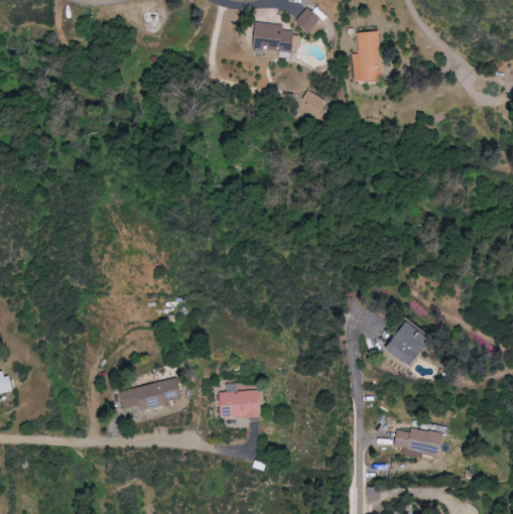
[(306,30),(318,17),(306,6),(294,19),(306,30)]
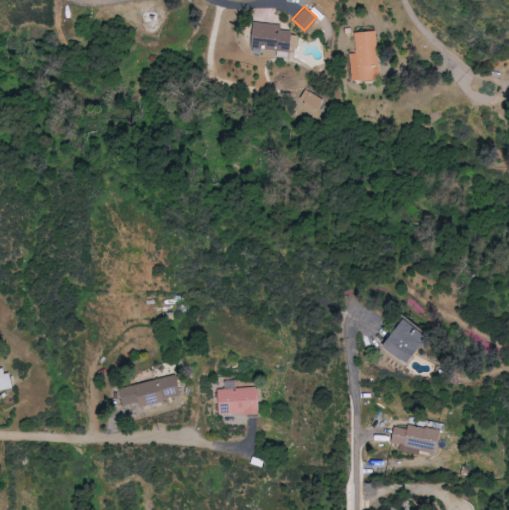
[(289,50),(290,29),(278,29),(279,22),(253,21),(252,51),(261,52),(261,49),(289,50)]
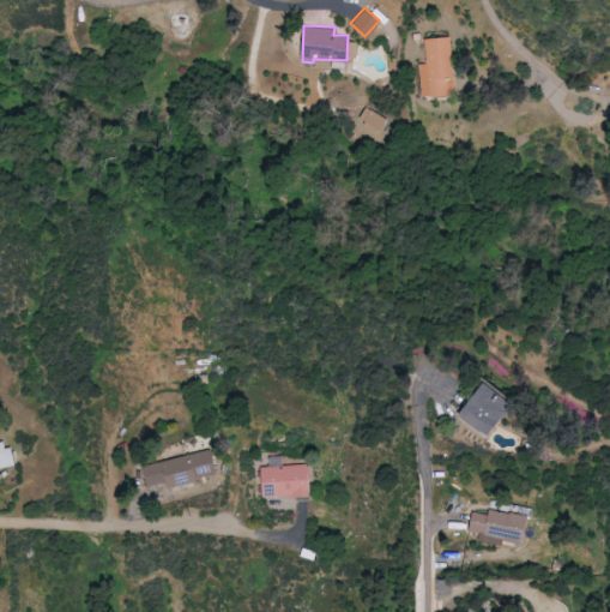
[(418,95),(451,94),(450,36),(423,36),(423,61),(417,61),(418,95)]
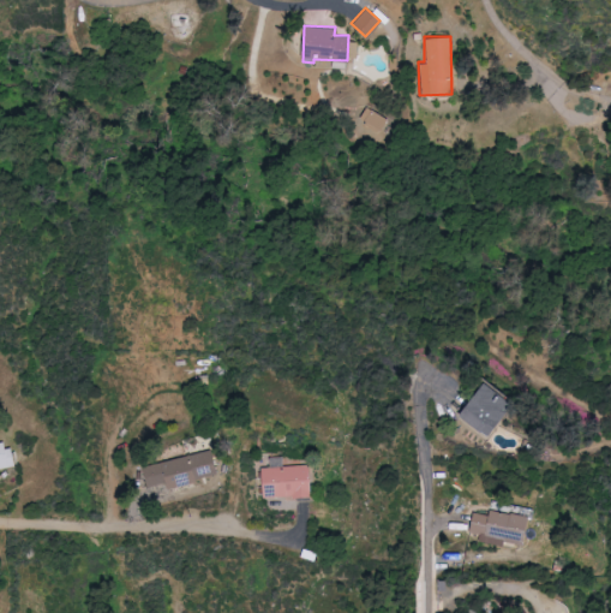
[(379,132),(387,118),(364,106),(357,120),(379,132)]
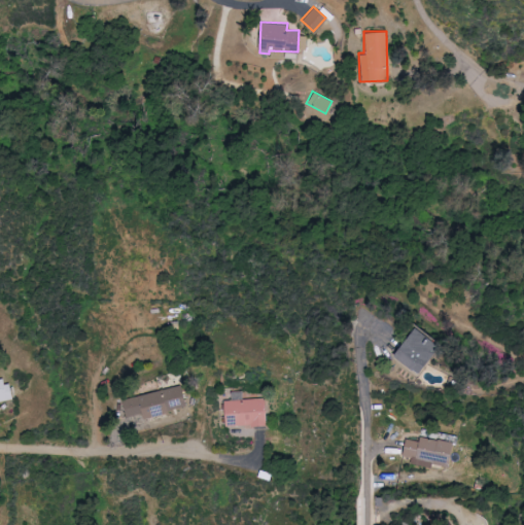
[(420,373),(440,344),(426,336),(426,335),(414,326),(394,355),(420,373)]
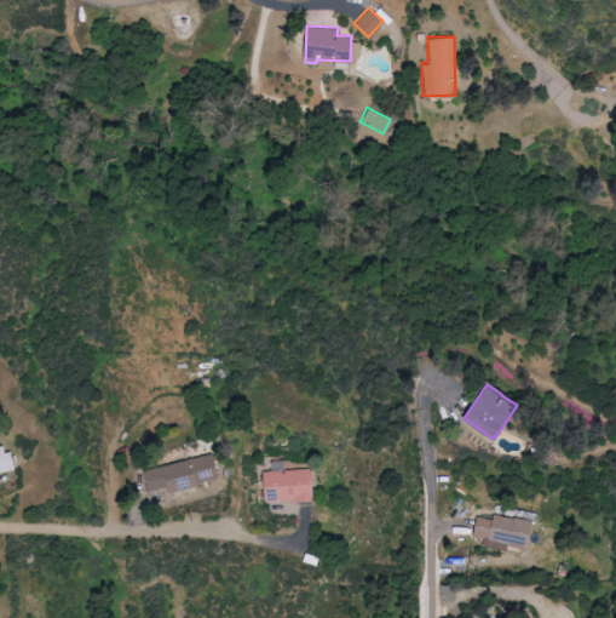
[(0,470),(12,468),(7,442),(0,444),(0,470)]
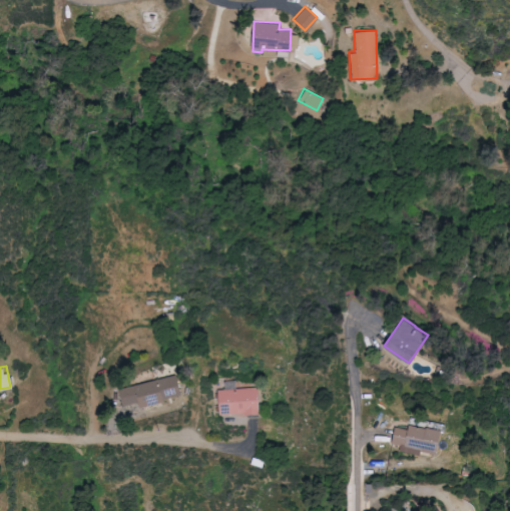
[(139,405),(181,396),(176,374),(117,387),(121,404),(138,401),(139,405)]
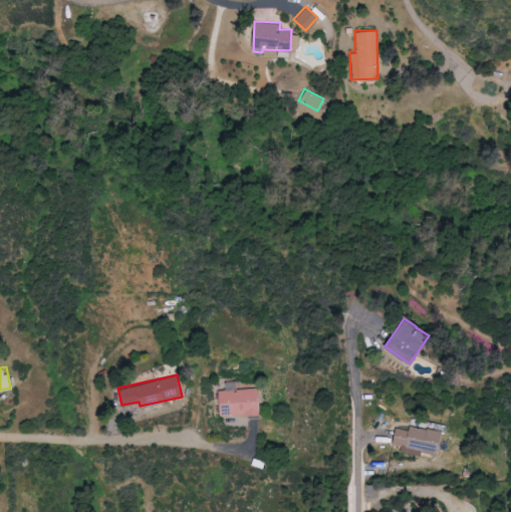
[(260,413),(259,387),(235,387),(235,379),(224,379),(224,388),(218,389),(219,414),(260,413)]
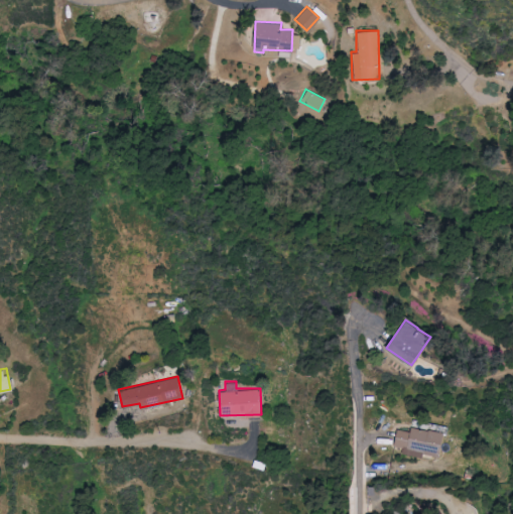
[(443,432),(410,424),(408,430),(397,428),(393,444),(402,446),(400,453),(420,457),(421,453),(438,457),(443,432)]
